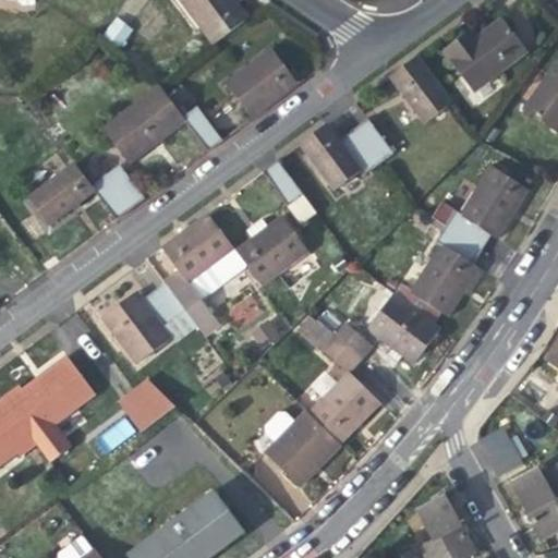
[(234,0),(179,0),(213,46),(249,19),(234,0)]
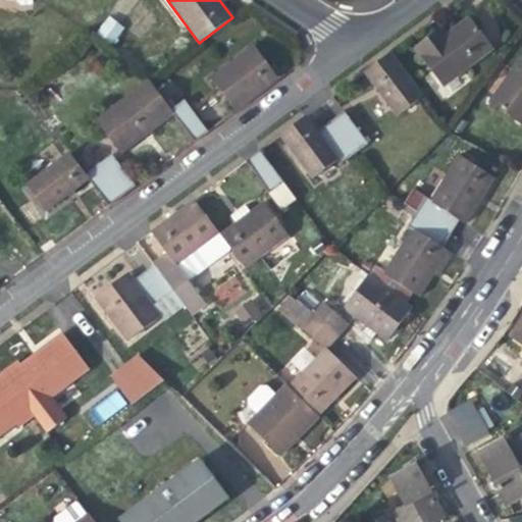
[(115,43),(125,25),(107,14),(97,33),(115,43)]
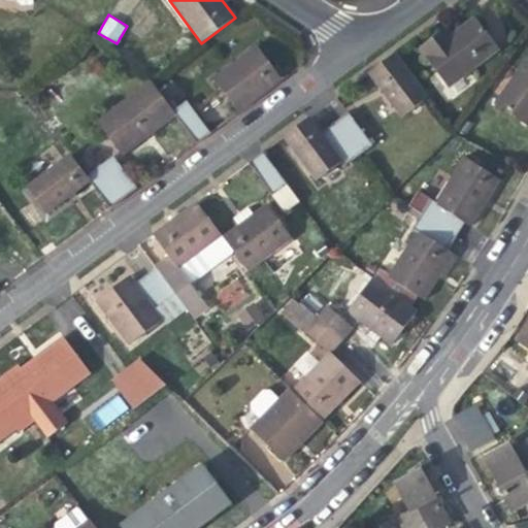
[(475,22),(456,36),(449,41),(443,35),(422,51),(449,86),(497,51),(475,22)]
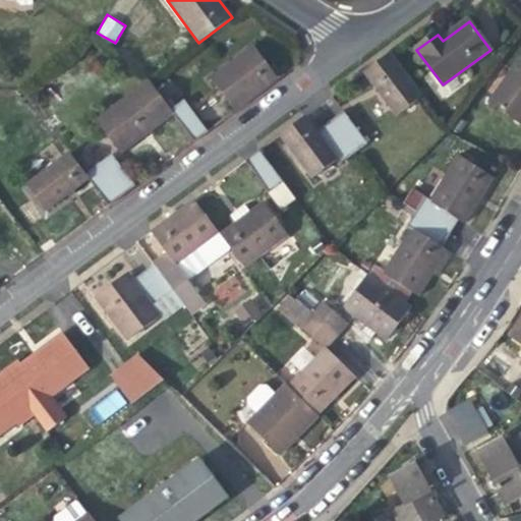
[(442,32),(438,35),(443,41),(450,36),(445,30),(442,32)]
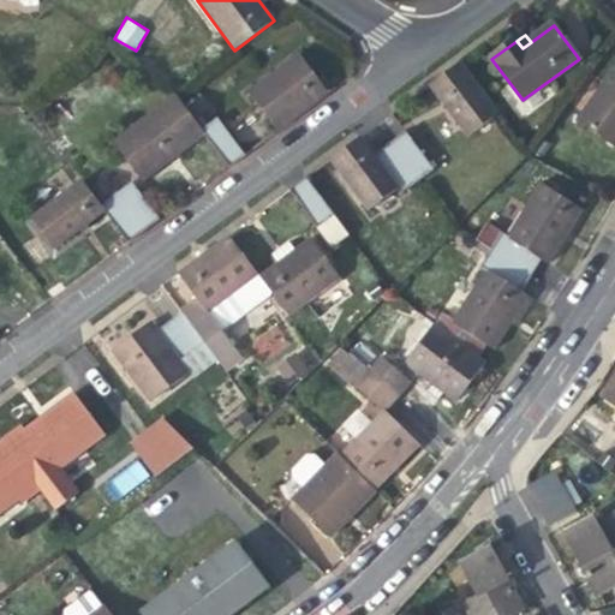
[(249,93),(278,131),(304,111),(329,93),(300,54),(249,93)]
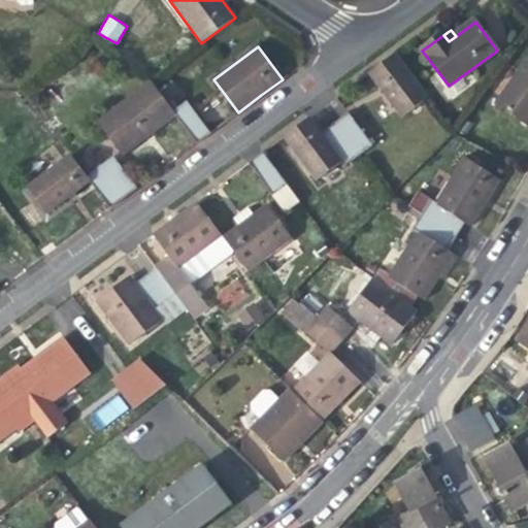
[(431,97),(398,52),(385,62),(368,73),(402,119),(431,97)]
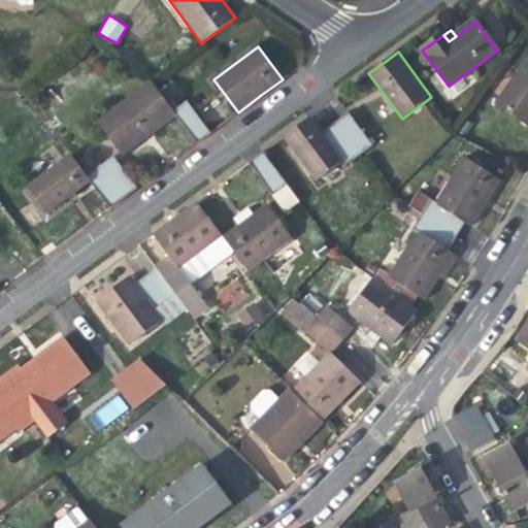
[(527,61),(496,102),(526,125),(527,123),(527,61)]
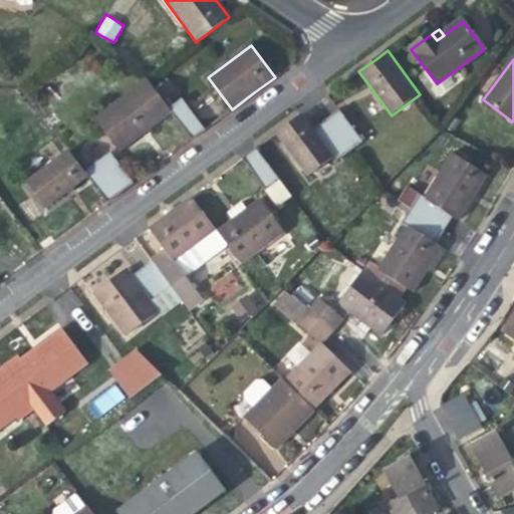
[(147,80),(95,118),(119,153),(147,133),(171,114),(172,113),(169,109),(147,80)]
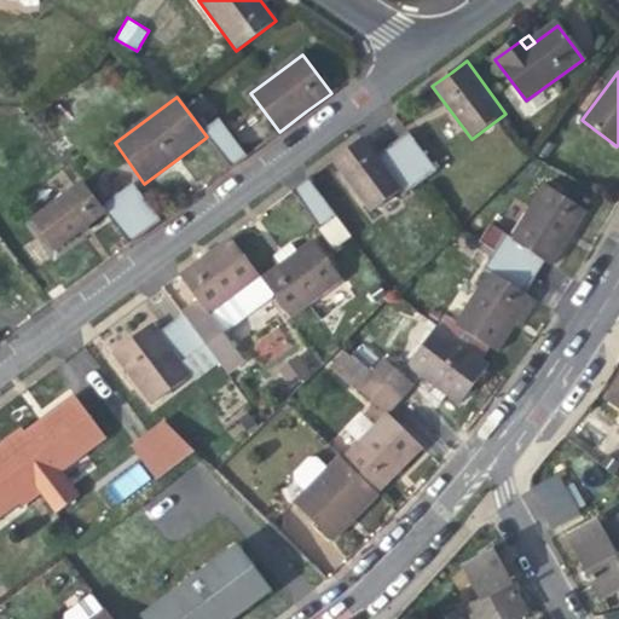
[(207,137),(206,138),(225,163),(242,150),(219,120),(203,132),(207,137)]
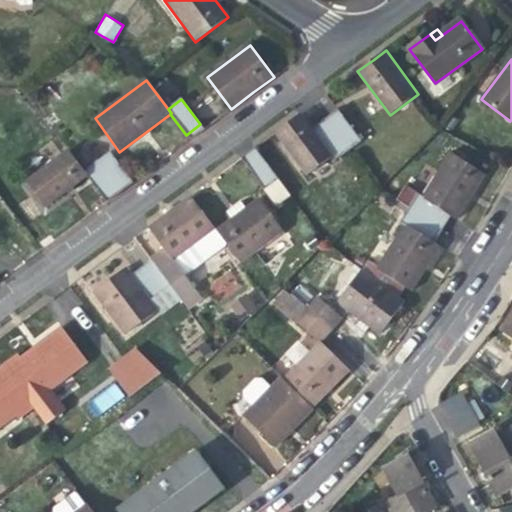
[(337,110),(312,128),(316,134),(341,116),(337,110)]
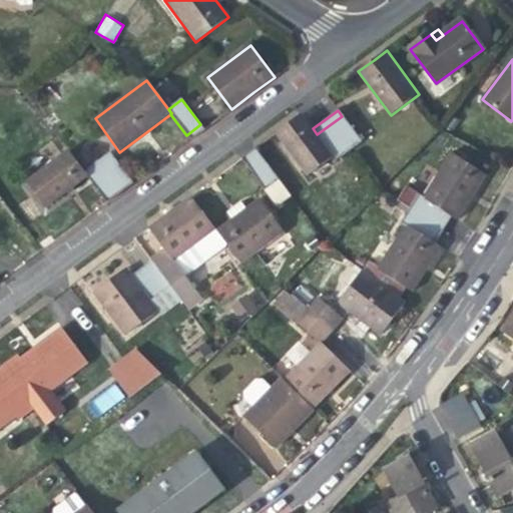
[(334,157),(317,134),(313,128),(302,114),(289,123),(276,133),(308,176),(334,157)]
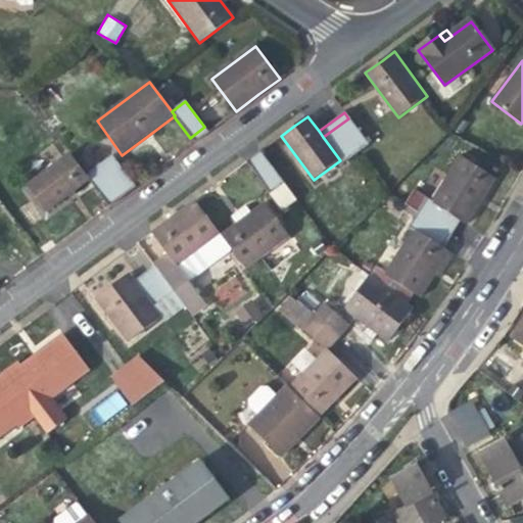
[(323,137),(340,160),(342,163),(369,145),(348,119),(323,137)]
